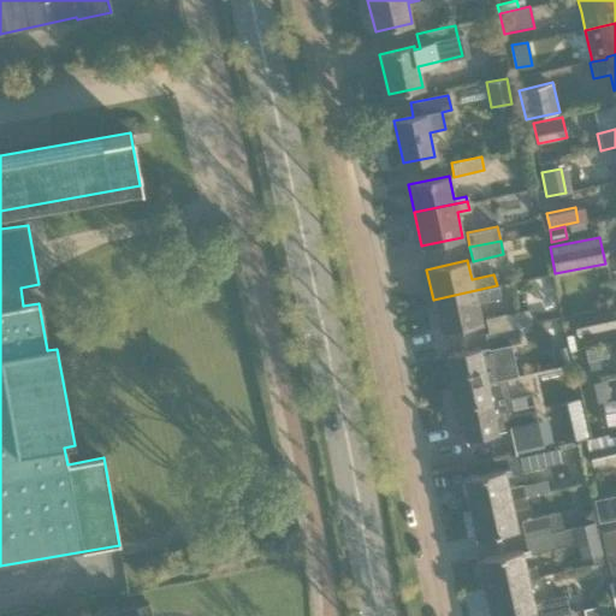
[(497,285),(433,300),(440,331),(481,321),(477,302),(499,297),(497,285)]
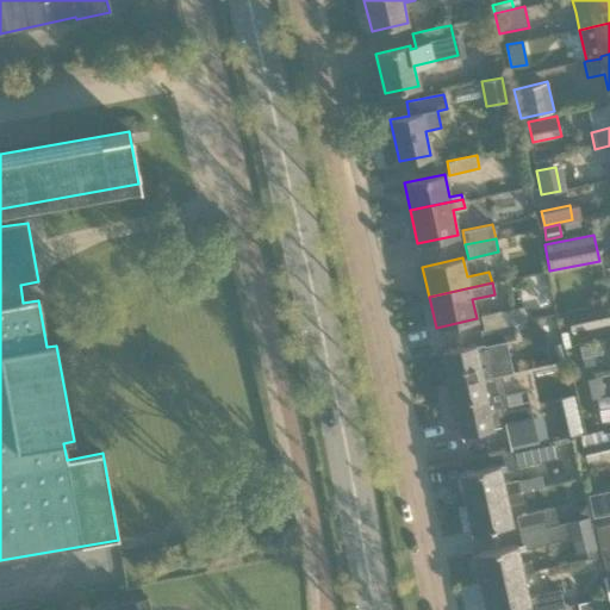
[(480,330),(512,324),(512,323),(526,321),(522,306),(480,315),(484,329),(480,330)]
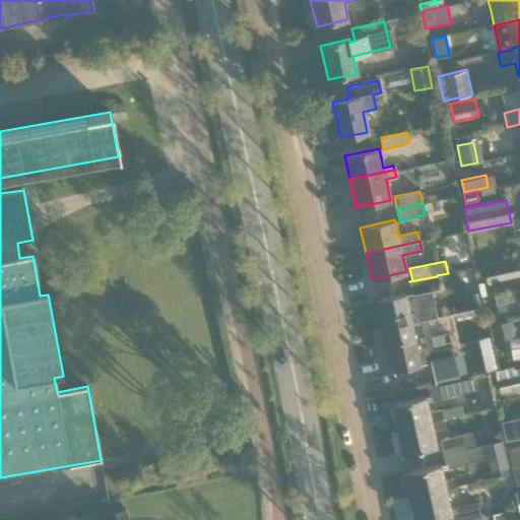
[(519,261),(504,265),(484,270),(488,282),(519,274),(519,261)]
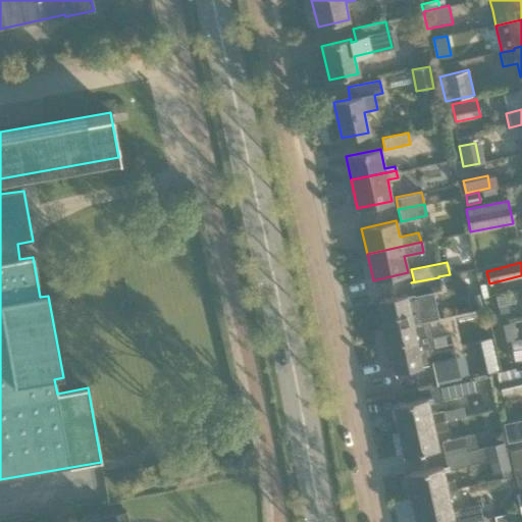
[(440,289),(438,277),(411,282),(413,295),(440,289)]
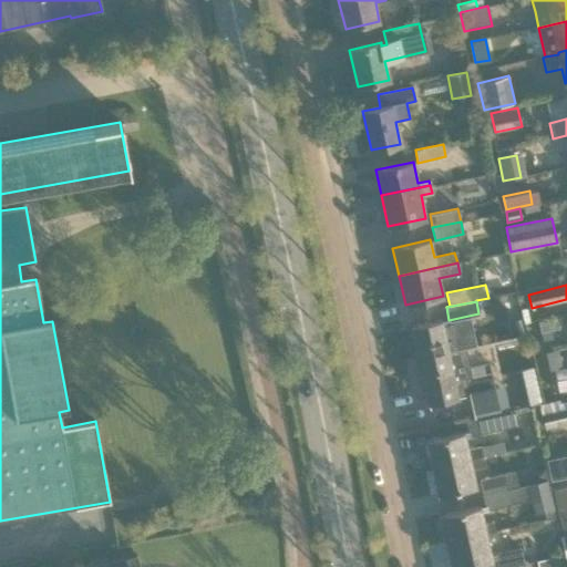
[(540,332),(559,328),(557,317),(538,321),(540,332)]
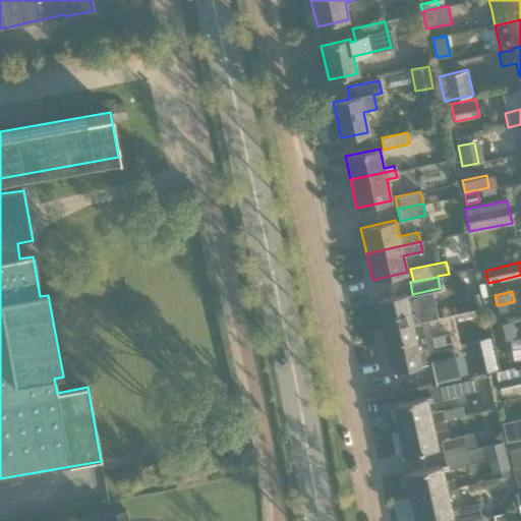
[(469,308),(480,305),(477,292),(466,295),(469,308)]
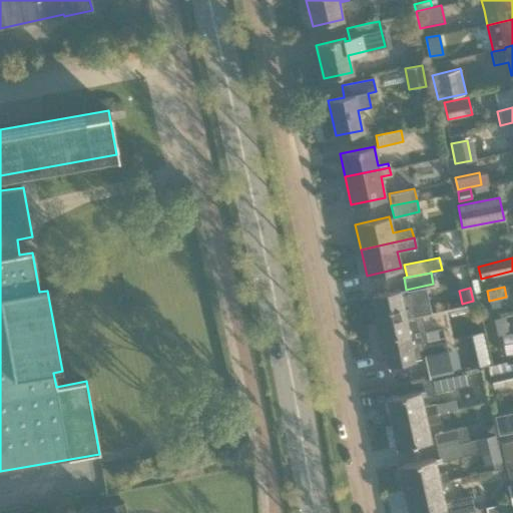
[(372,295),(379,325),(421,316),(421,315),(413,316),(412,309),(404,311),(399,289),(372,295)]
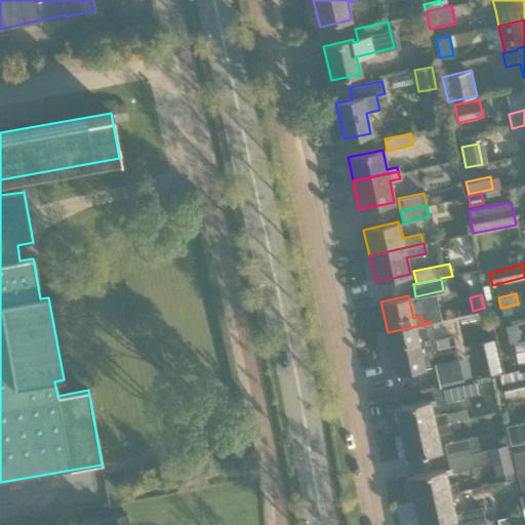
[(435,364),(434,363),(457,358),(454,345),(436,349),(431,323),(388,332),(397,373),(435,365),(435,364)]
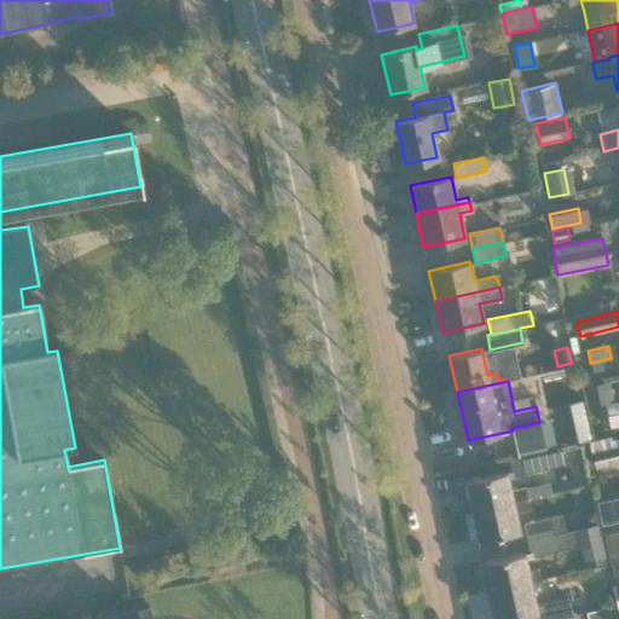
[(600,403),(613,400),(608,381),(595,383),(600,403)]
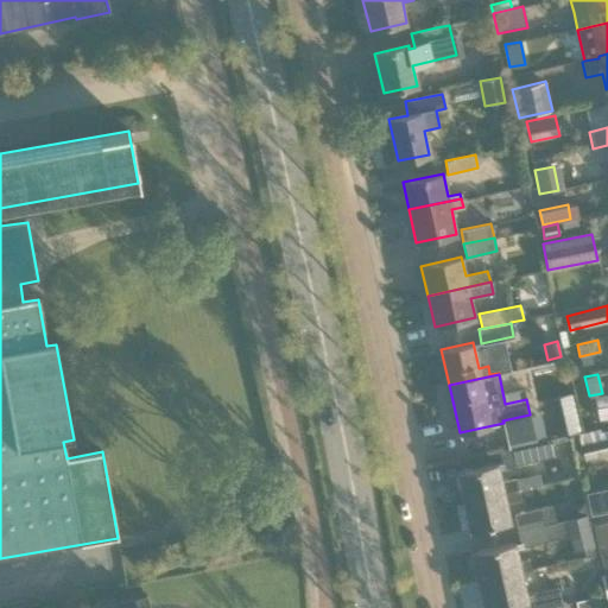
[(575,407),(555,412),(561,435),(581,430),(575,407)]
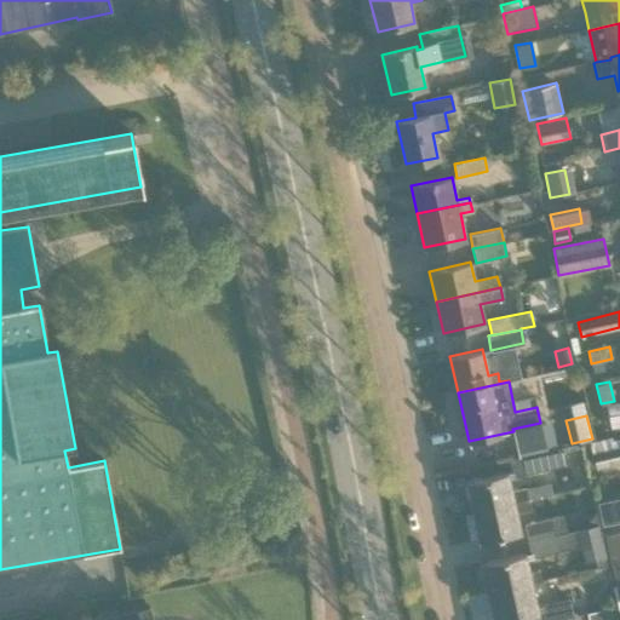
[(540,423),(512,429),(514,431),(518,457),(546,451),(540,423)]
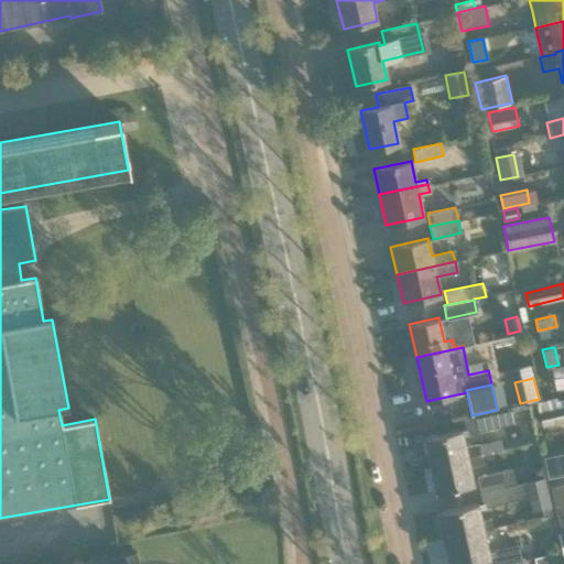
[(563,407),(540,413),(542,425),(563,421),(563,407)]
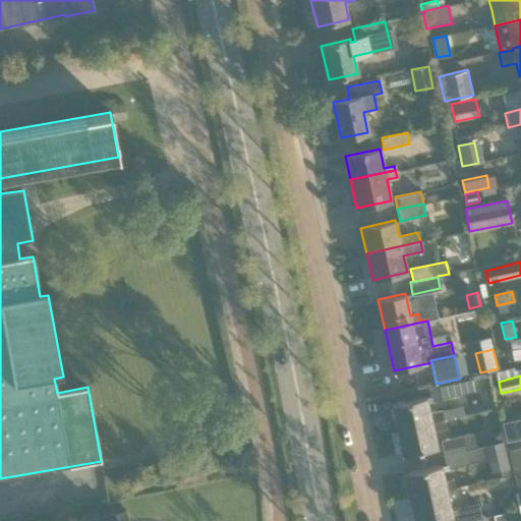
[(436,384),(428,386),(431,401),(475,391),(471,377),(459,379),(436,384)]
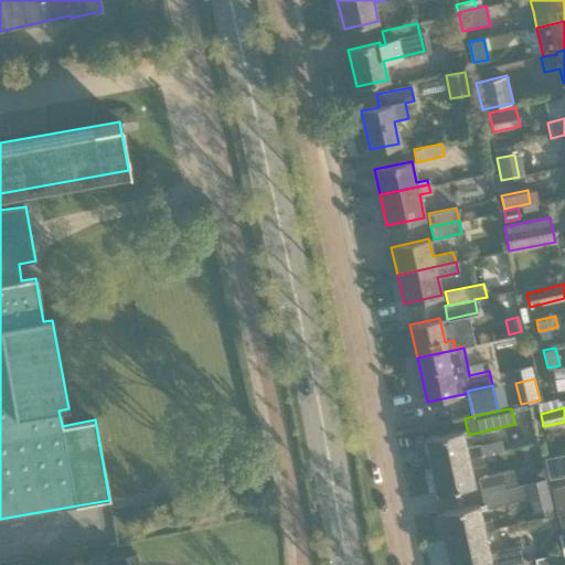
[(425,438),(430,465),(481,454),(479,444),(465,447),(461,430),(425,438)]
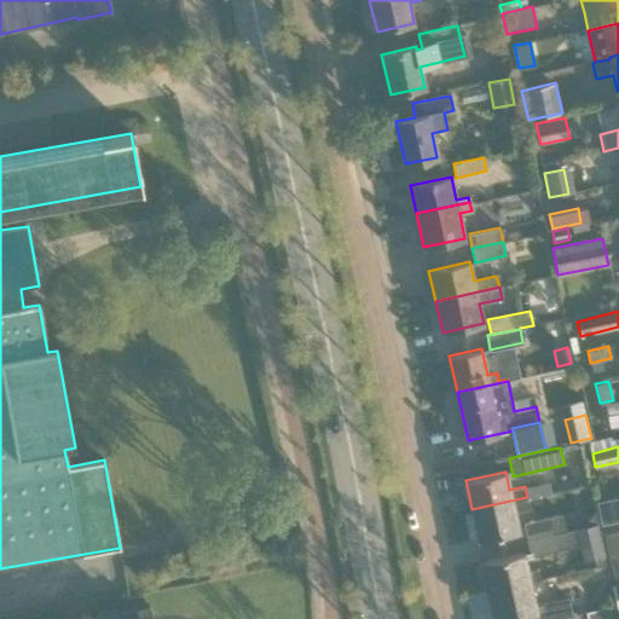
[(527,497),(472,509),(479,539),(519,531),(514,512),(530,508),(527,497)]
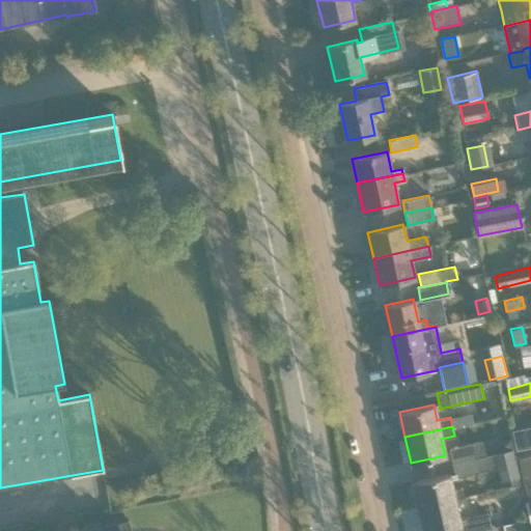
[(530,435),(530,428),(513,431),(516,447),(530,444),(530,435)]
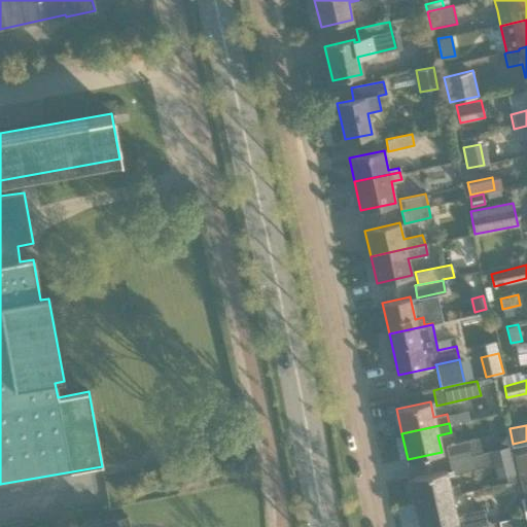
[(507,447),(510,446),(506,433),(495,436),(497,449),(507,447)]
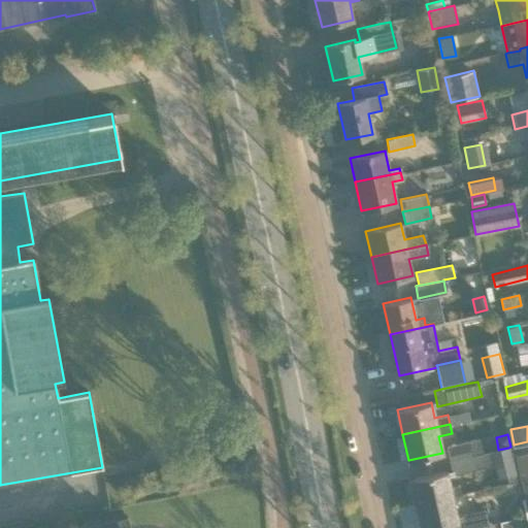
[(446,446),(450,462),(508,449),(508,448),(498,450),(482,453),(479,438),(446,446)]
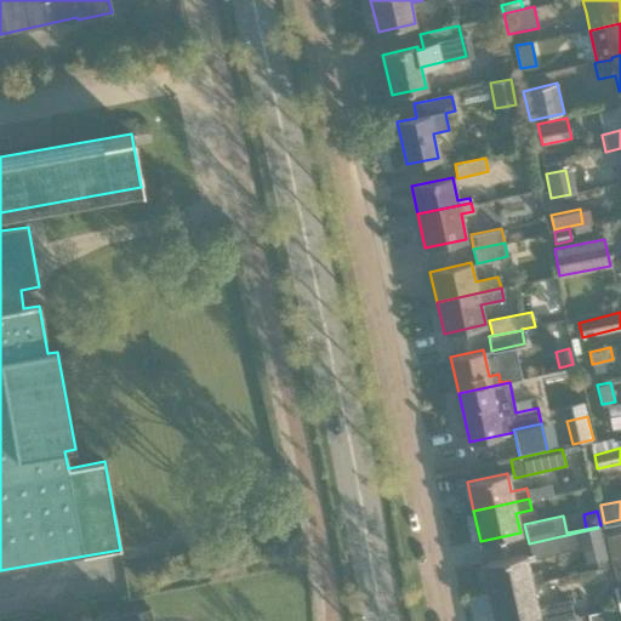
[(598,528),(529,543),(531,558),(581,547),(585,562),(605,558),(598,528)]
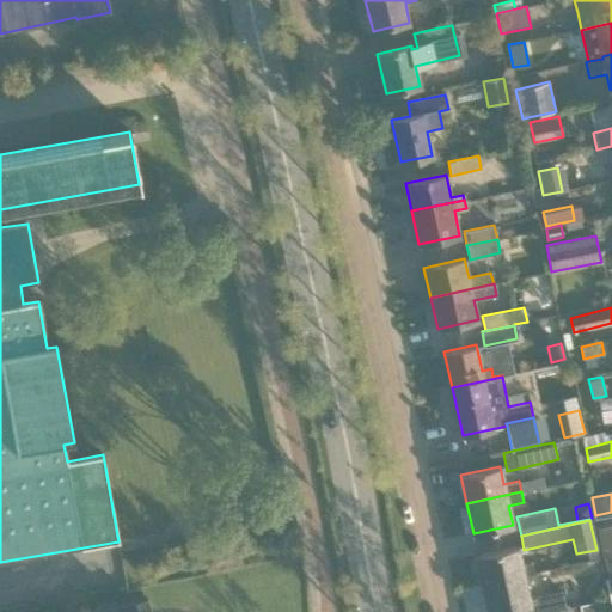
[(606,569),(611,568),(611,544),(601,548),(606,569)]
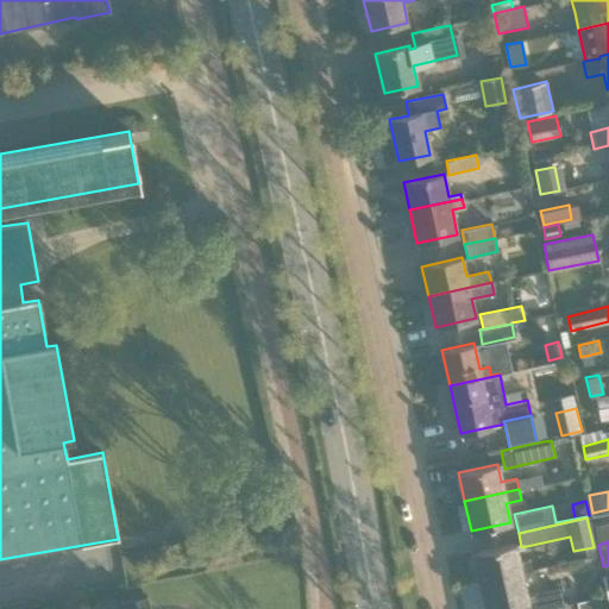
[(479,572),(482,581),(532,570),(531,559),(519,562),(515,544),(476,552),(479,572)]
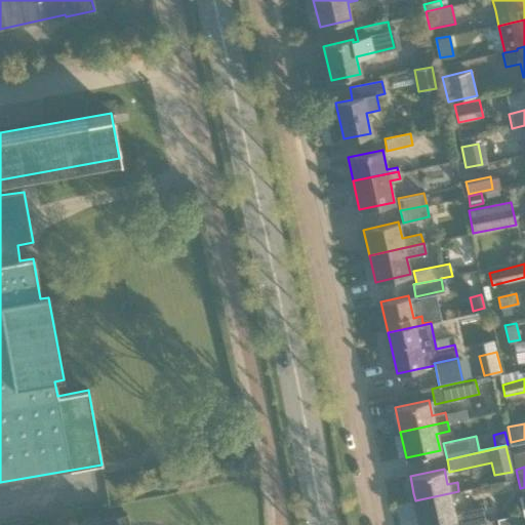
[(420,524),(423,524),(454,518),(451,505),(467,501),(463,490),(458,491),(415,500),(420,524)]
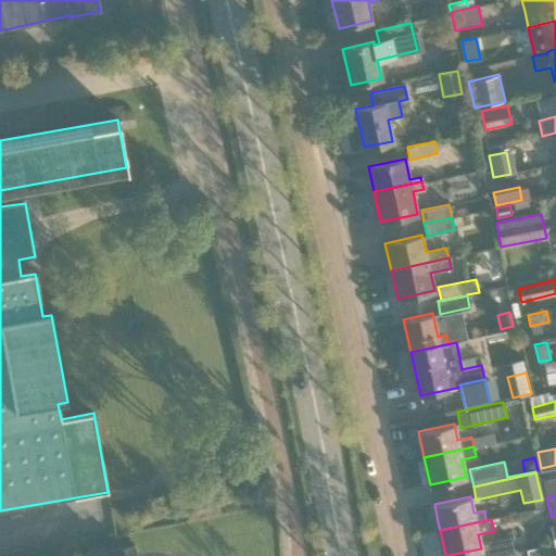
[(510,538),(487,543),(489,555),(497,555),(514,553),(510,538)]
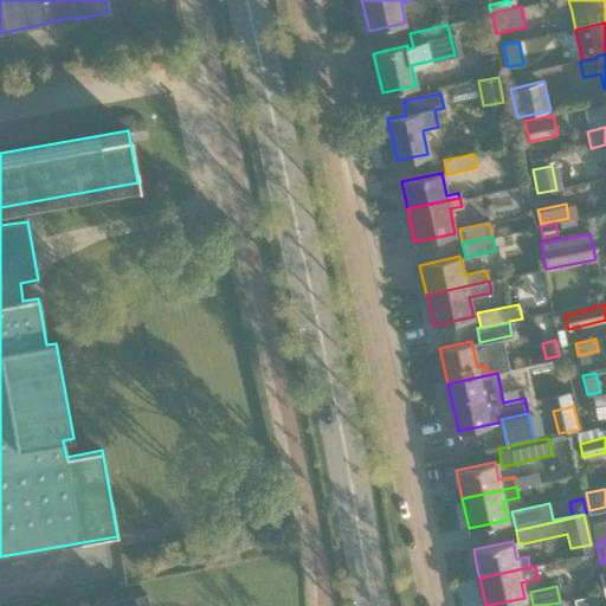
[(148,605),(147,593),(108,605),(148,605)]
